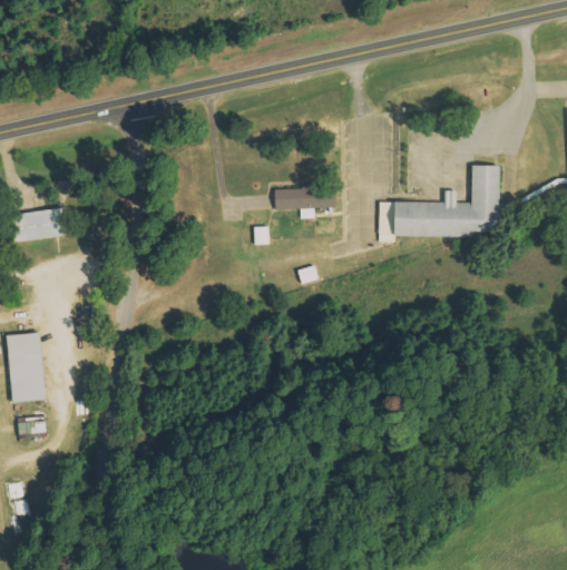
[(491,165),(462,165),(461,203),(447,203),(447,190),(436,190),(436,203),(382,202),(381,235),(489,237),(491,165)]
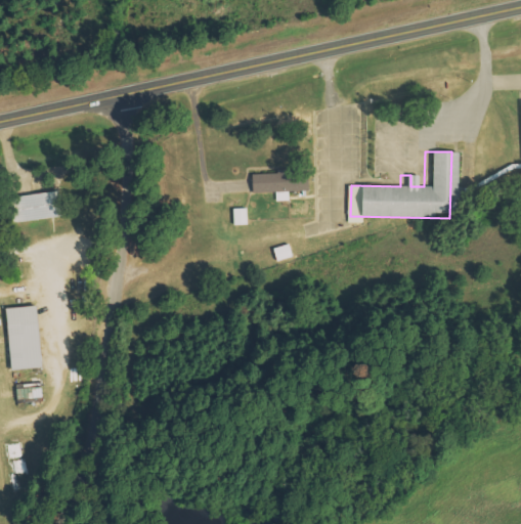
[(252,193),(274,192),(274,201),(288,201),(288,191),(309,191),(308,170),(276,171),(276,173),(252,174),(252,193)]
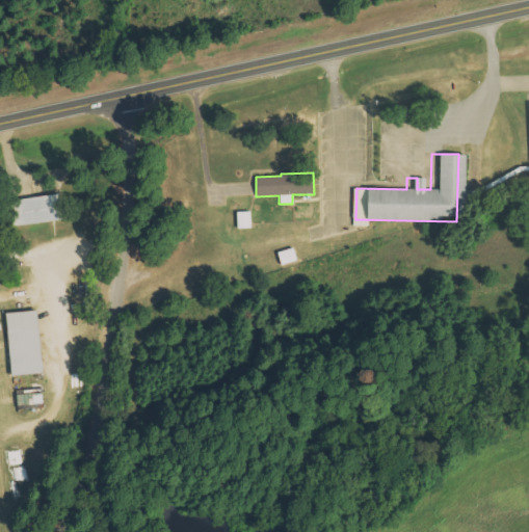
[(63,219),(59,193),(14,201),(18,227),(63,219)]
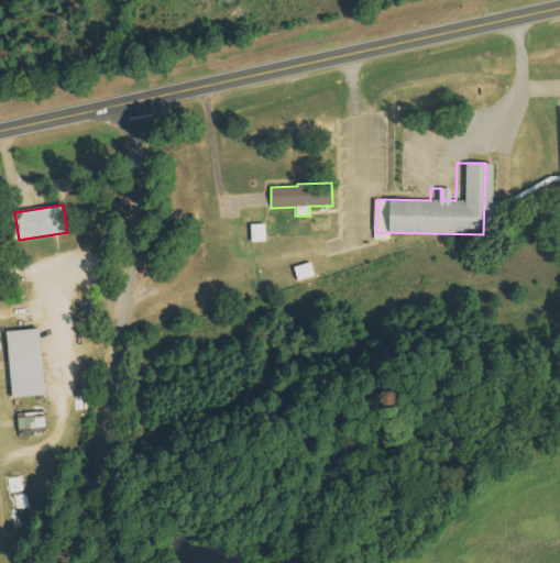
[(264,223),(250,224),(251,242),(265,241),(264,223)]
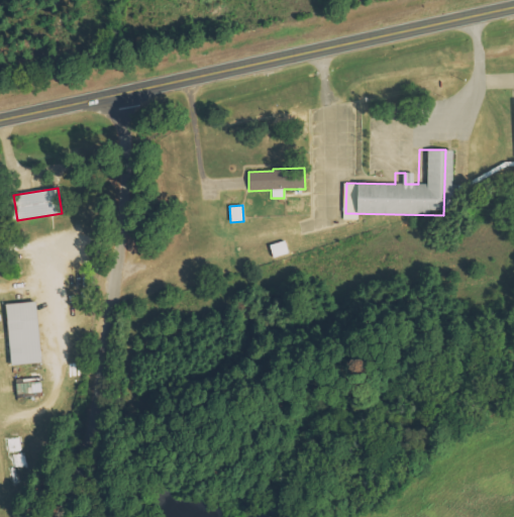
[(288,253),(285,240),(268,245),(272,259),(288,253)]
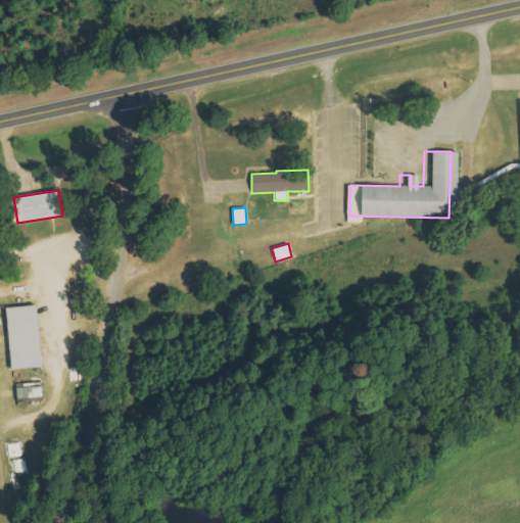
[(12,370),(44,367),(37,305),(5,308),(12,370)]
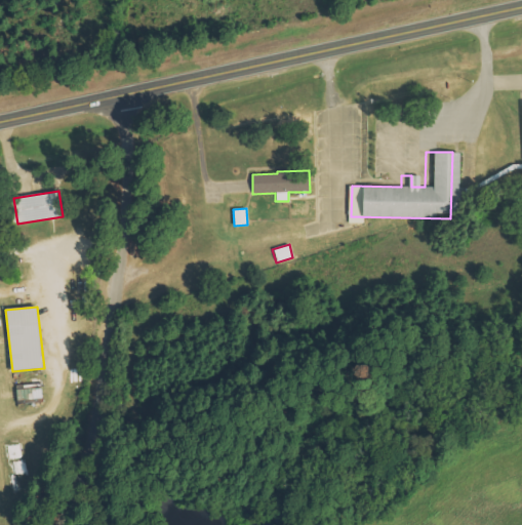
[(16,403),(42,402),(41,386),(16,387),(16,403)]
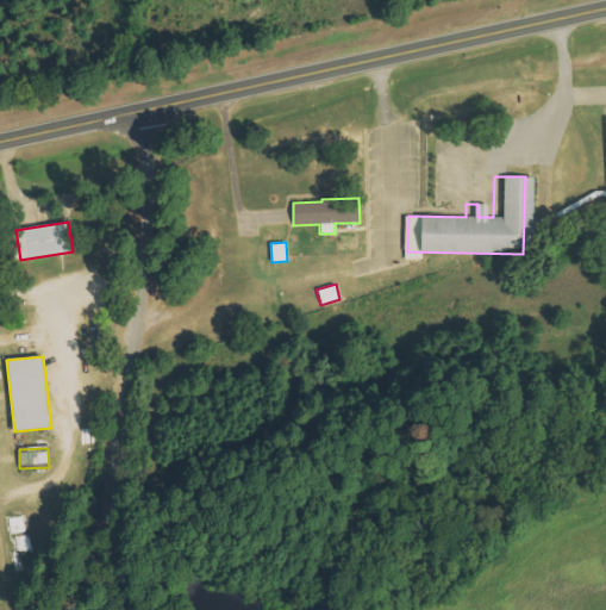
All buildings are outlined.
